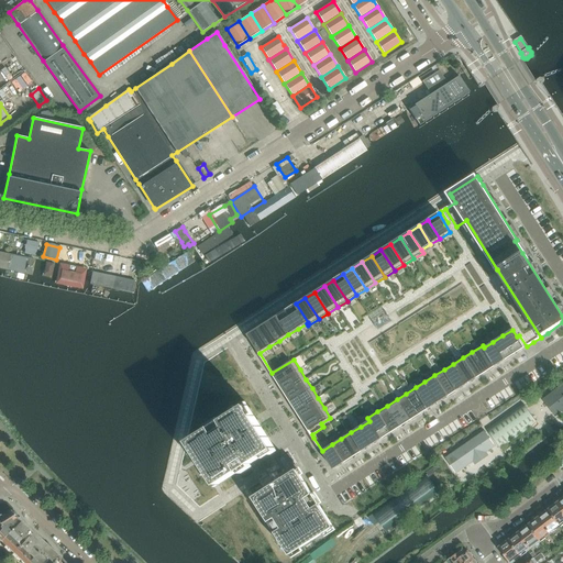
[(296,304),(286,310),(298,329),(307,323),(308,322),(296,304)]
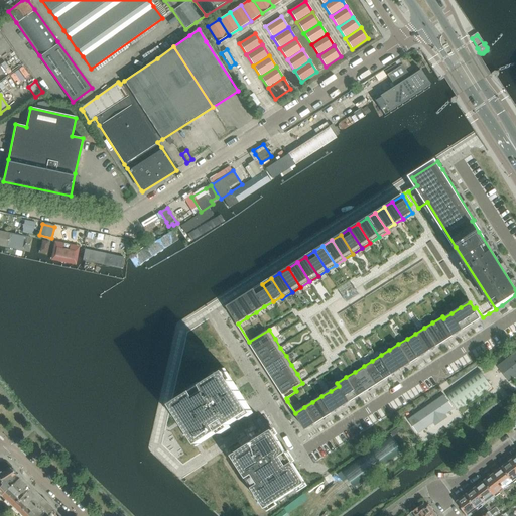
[(262,284),(254,289),(264,306),(273,301),(262,284)]
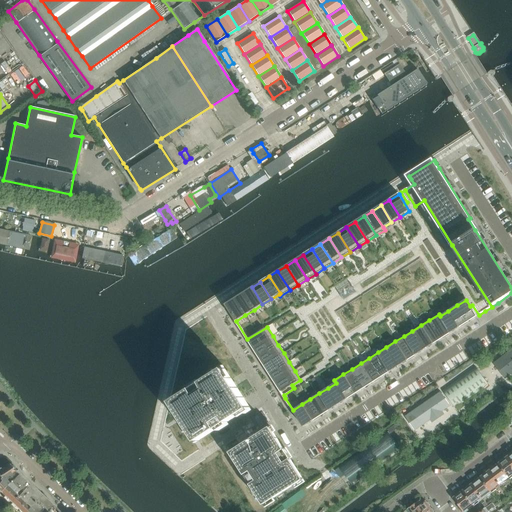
[(252,287),(243,293),(254,310),(262,304),(252,287)]
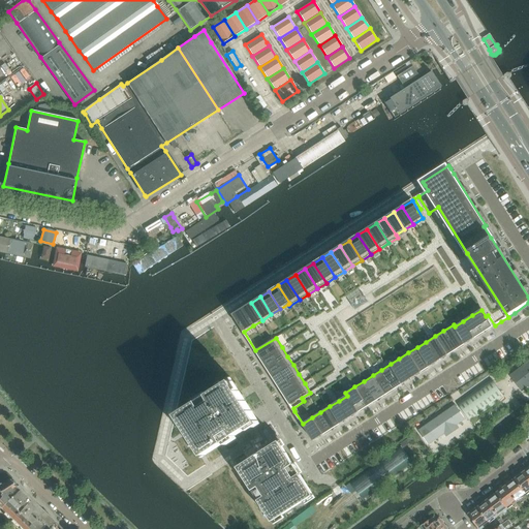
[(251,303),(242,308),(253,325),(262,320),(251,303)]
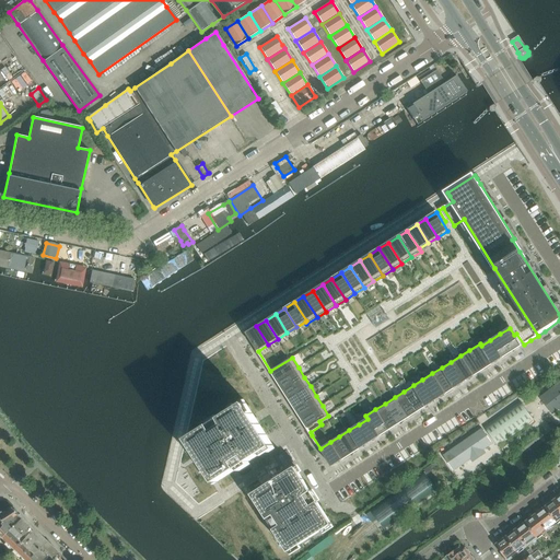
[(256,326),(246,333),(258,351),(268,345),(256,326)]
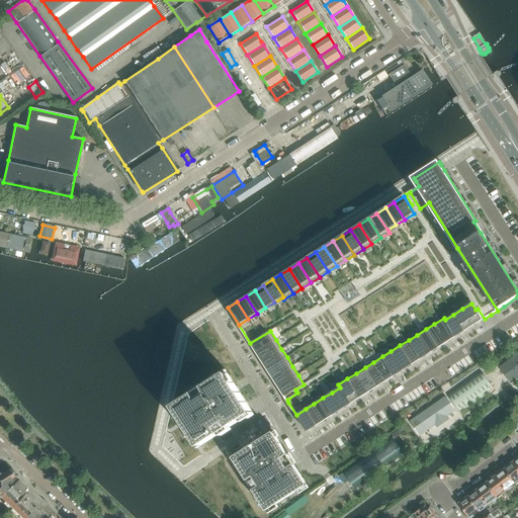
[(471,304),(462,309),(472,326),(483,321),(476,310),(471,304)]
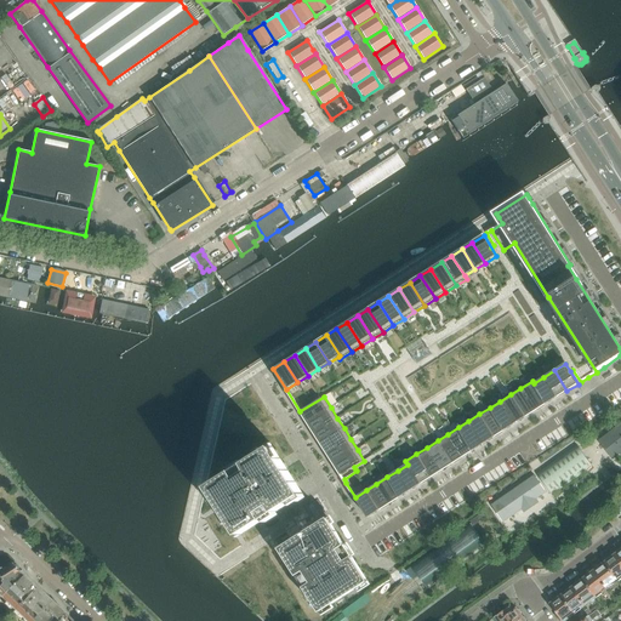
[(554,370),(543,377),(557,398),(567,391),(554,370)]
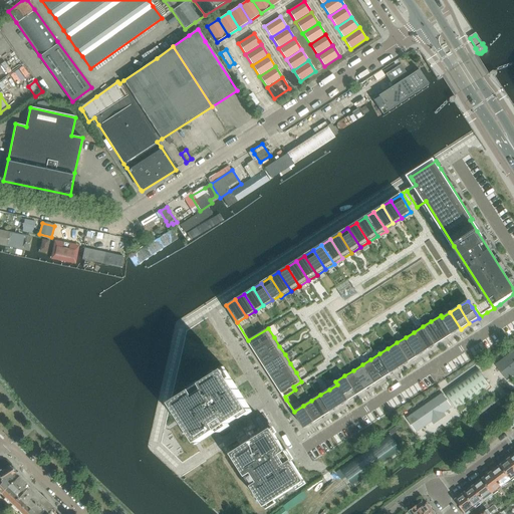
[(442,317),(441,317),(452,334),(461,329),(450,312),(442,317)]
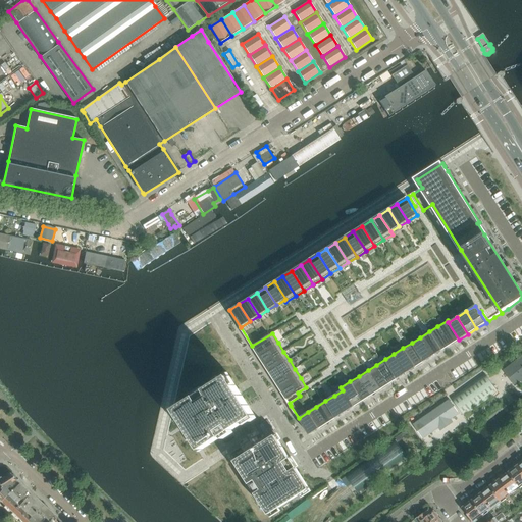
[(448,320),(437,326),(451,346),(459,340),(448,322),(449,322),(448,320)]
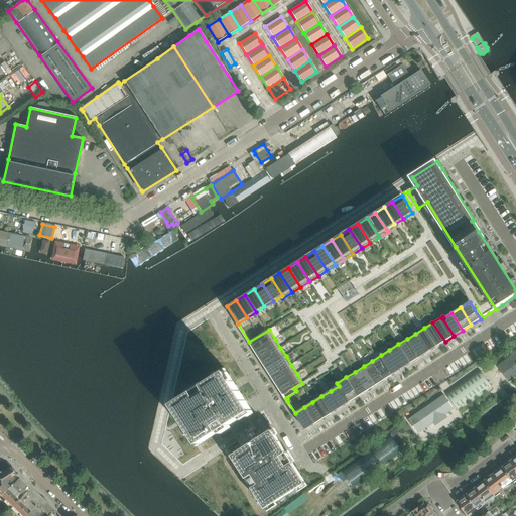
[(432,323),(424,328),(436,347),(445,342),(432,323)]
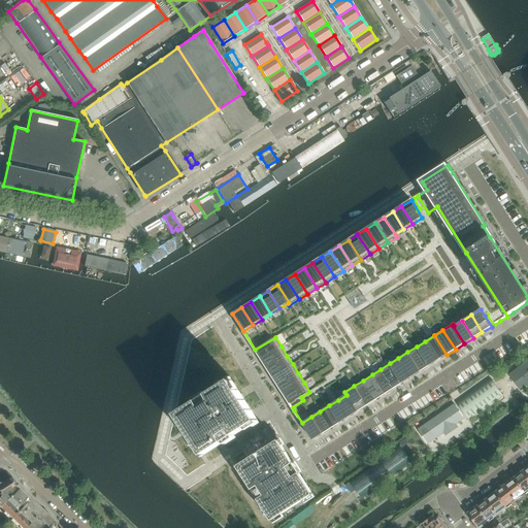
[(434,335),(425,341),(437,361),(447,355),(434,335)]
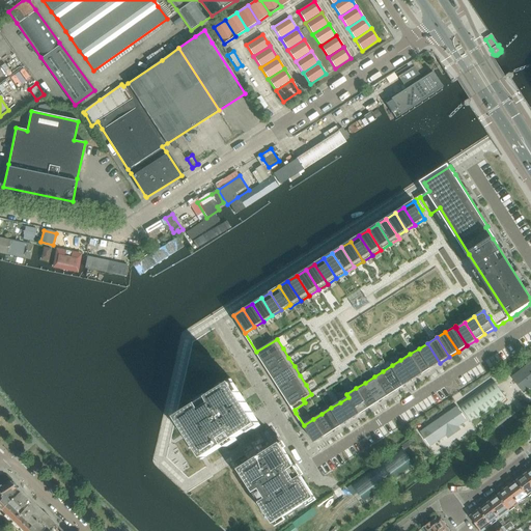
[(277,339),(256,352),(262,361),(283,348),(277,339)]
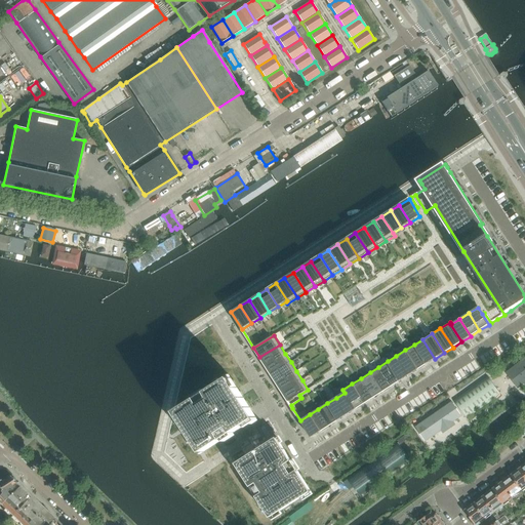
[(422,339),(414,345),(427,364),(435,359),(422,339)]
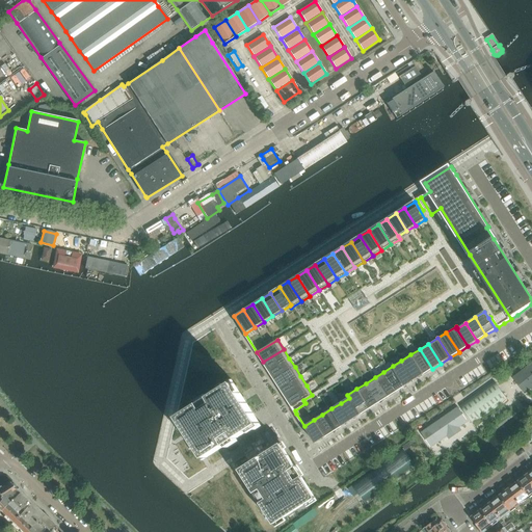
[(284,349),(263,362),(269,371),(289,358),(284,349)]
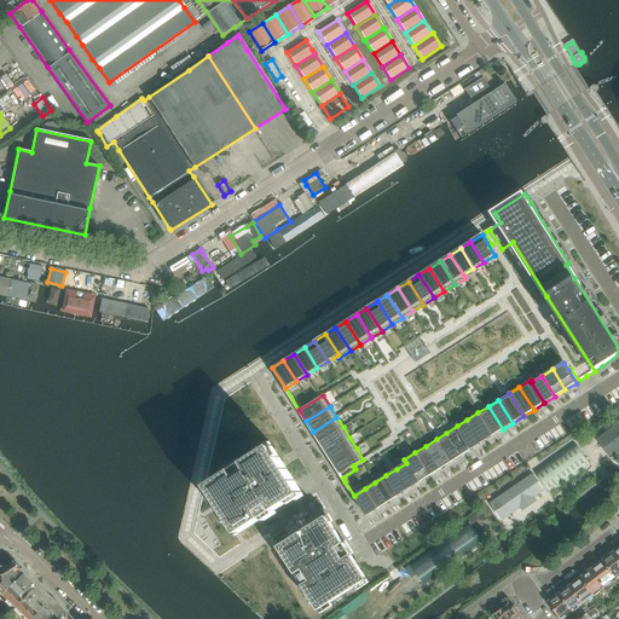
[(489,406),(478,412),(492,437),(503,429),(489,406)]
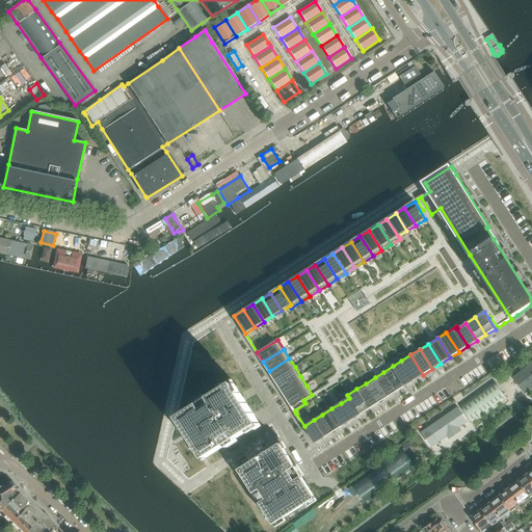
[(410,354),(401,361),(415,380),(423,375),(410,354)]
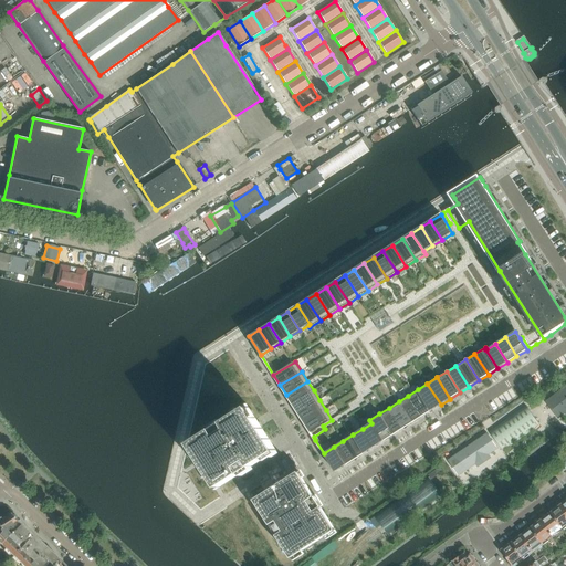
[(307,381),(286,395),(292,405),(314,390),(307,381)]
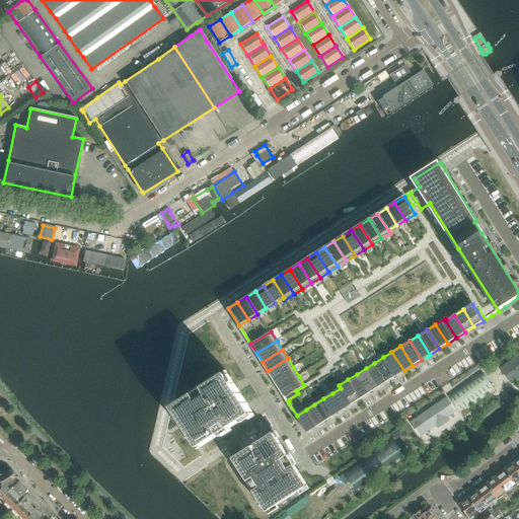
[(391,352),(383,357),(395,377),(404,371),(391,352)]
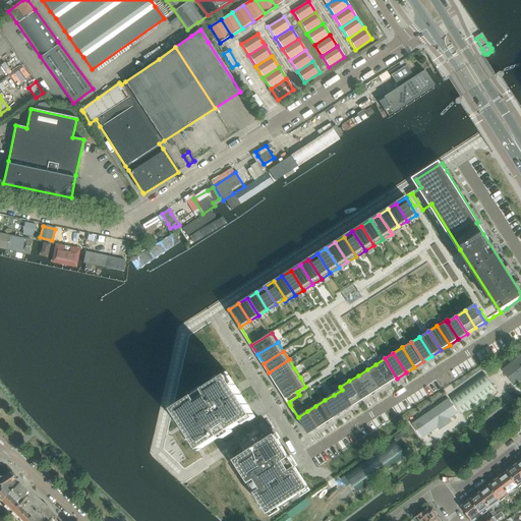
[(514,385),(520,379),(520,356),(503,371),(514,385)]
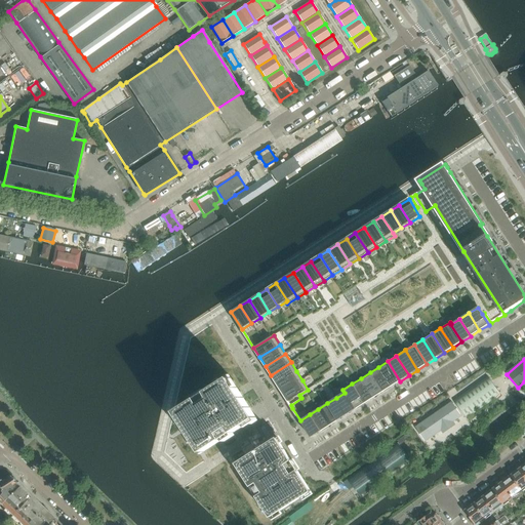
[(388,361),(378,367),(391,387),(400,381),(388,361)]
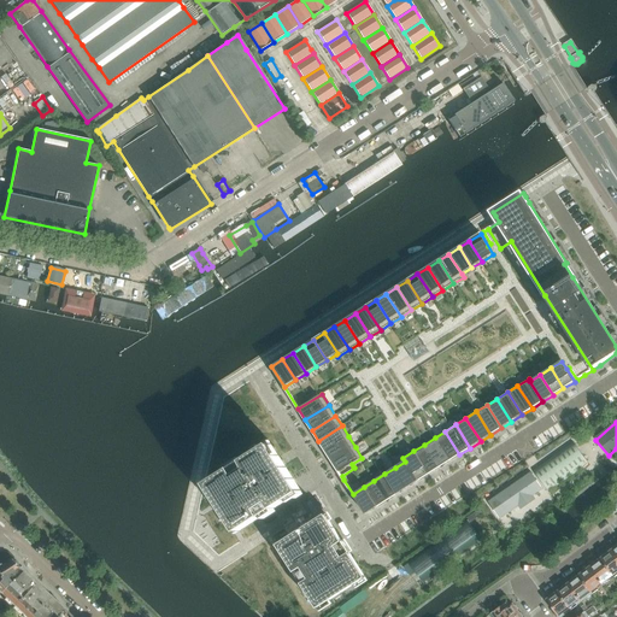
[(342,425),(318,441),(325,451),(348,436),(342,425)]
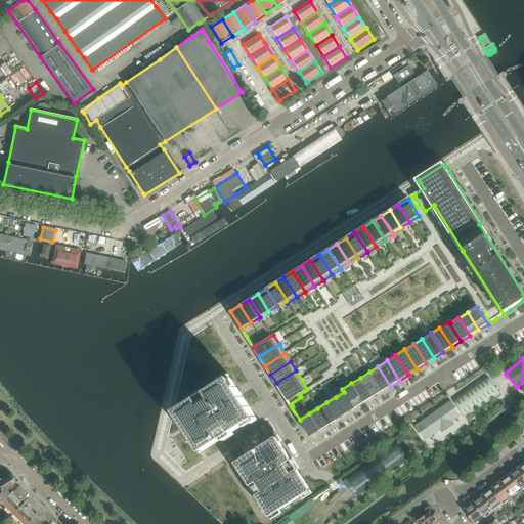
[(378,366),(369,372),(382,392),(390,386),(378,366)]
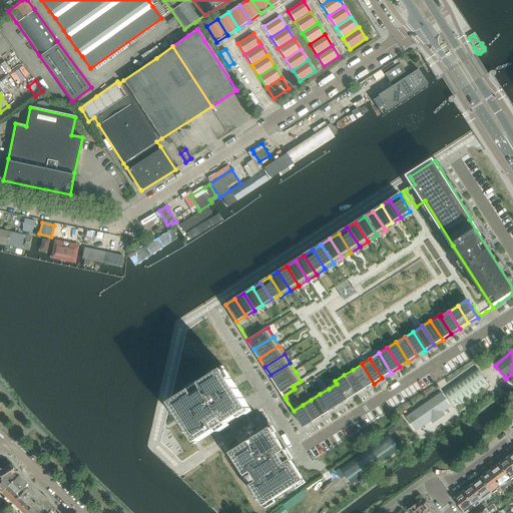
[(290,363),(271,375),(276,384),(296,372),(290,363)]
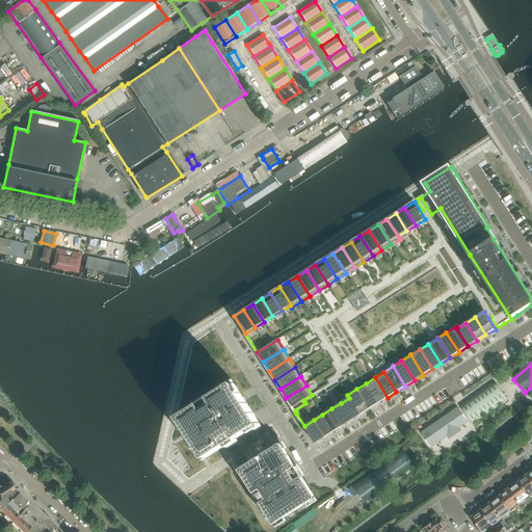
[(375,377),(366,383),(378,403),(388,398),(375,377)]
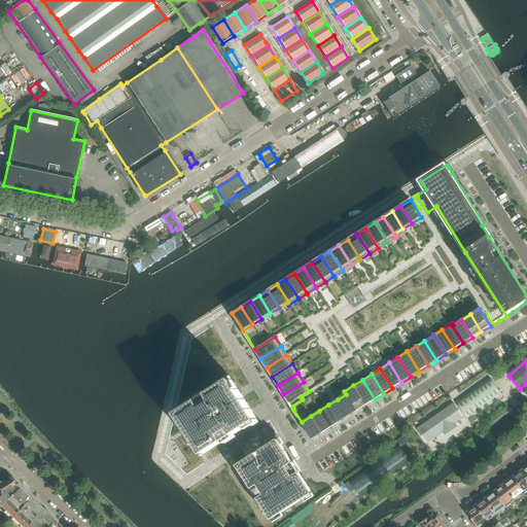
[(503,396),(490,378),(456,402),(469,421),(503,396)]
